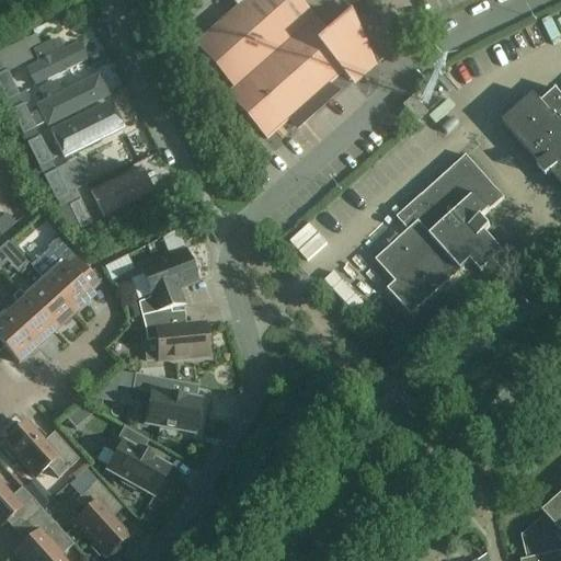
[(235,0),(240,6),(197,43),(237,87),(229,94),(268,138),(290,118),(298,126),(335,93),(329,84),(344,71),(351,79),(373,60),(351,13),(330,32),(301,0),(235,0)]
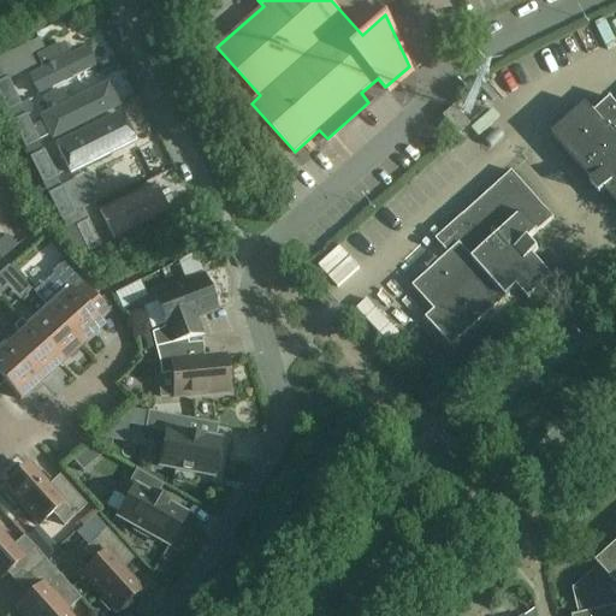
[(39,37),(37,39),(25,45),(30,54),(42,47),(40,41),(39,37)]
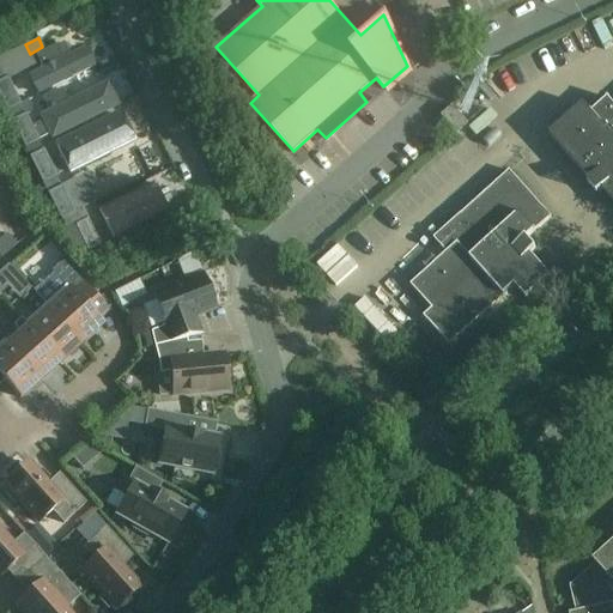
[(0,55),(0,82),(8,78),(35,65),(30,54),(25,44),(24,43),(0,55)]
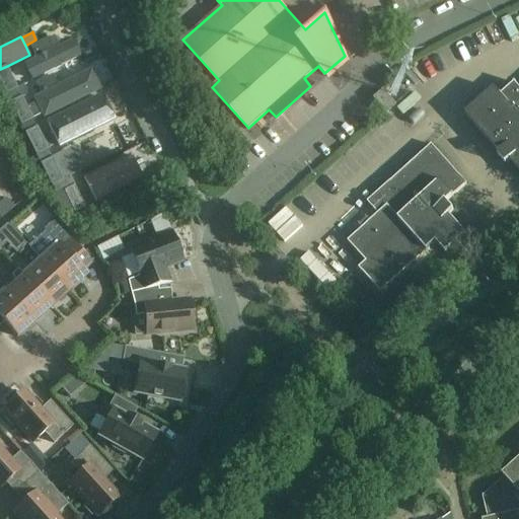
[(83,57),(75,41),(57,50),(51,39),(33,48),(39,59),(27,64),(35,81),(83,57)]
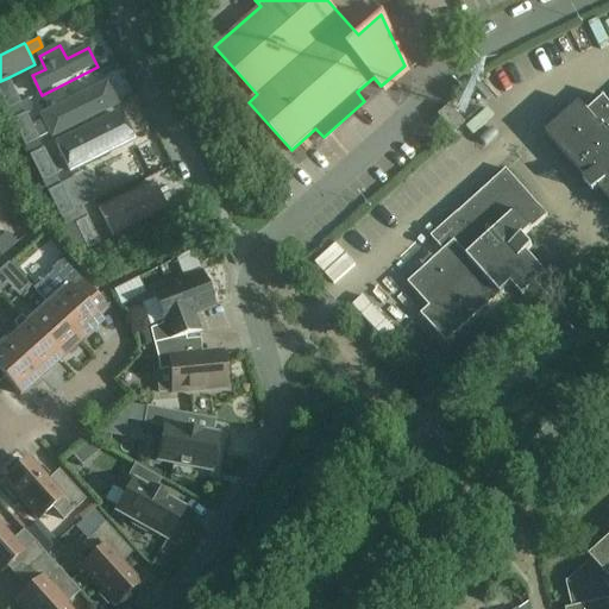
[(8,77),(0,81),(0,92),(8,110),(22,102),(8,77)]
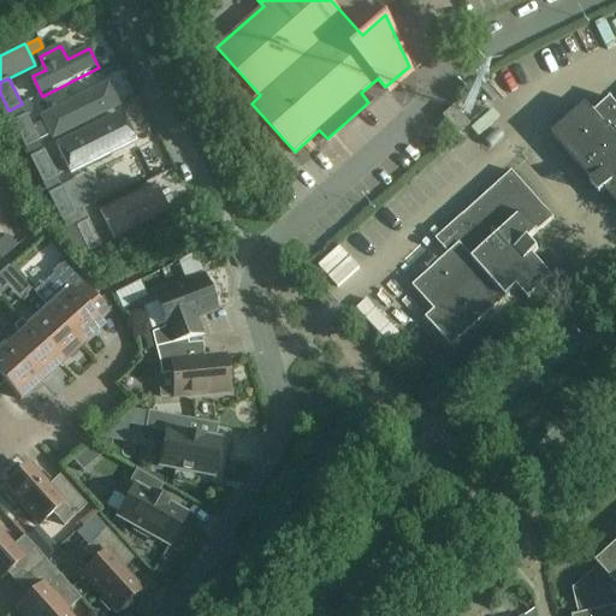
[(123,106),(112,84),(73,102),(66,89),(45,100),(52,113),(43,118),(53,137),(58,136),(58,137),(123,106)]
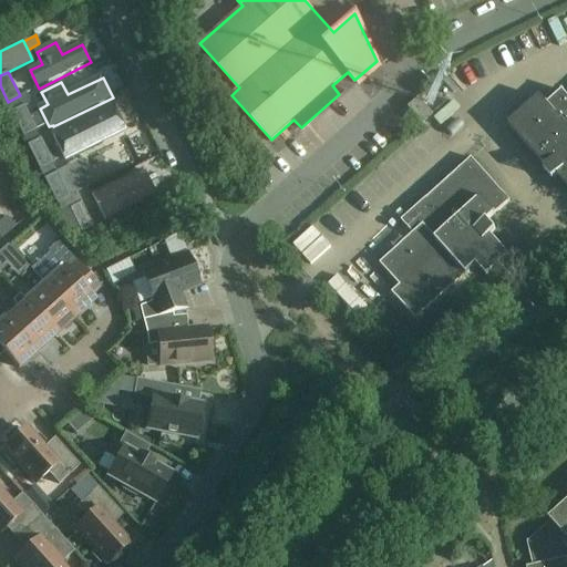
[(566,96),(562,91),(546,105),(539,98),(508,125),(546,168),(548,166),(566,186),(566,96)]
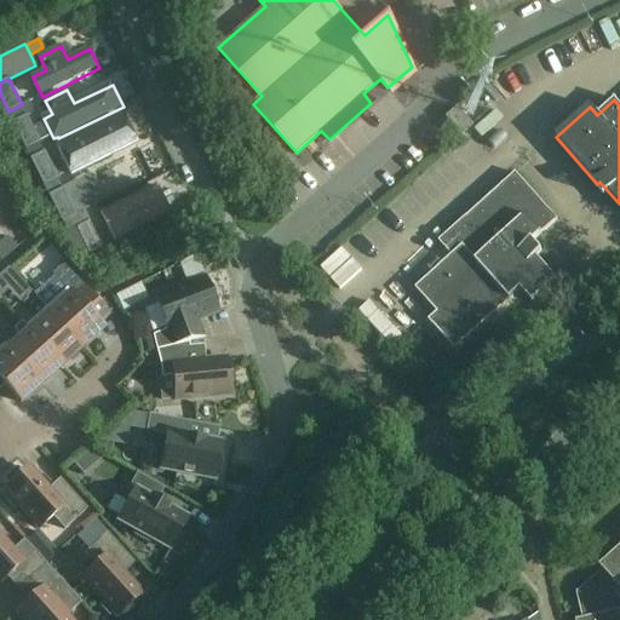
[(29,101),(22,104),(9,112),(15,122),(27,116),(35,113),(29,101)]
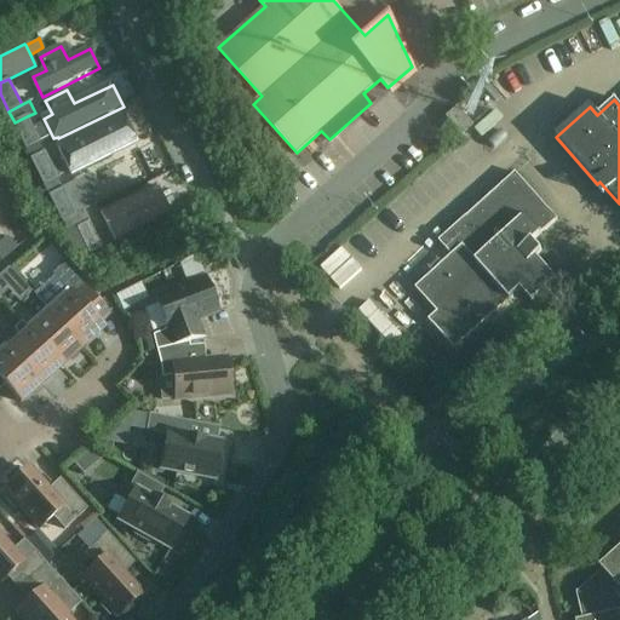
[(484,133),(499,118),(483,103),(469,119),(484,133)]
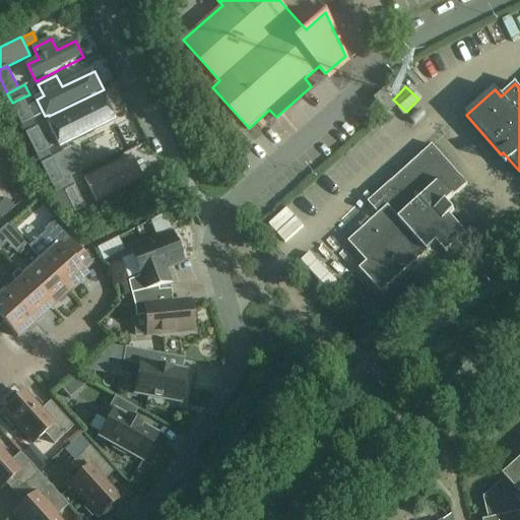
[(396,105),(383,89),(374,96),(387,113),(396,105)]
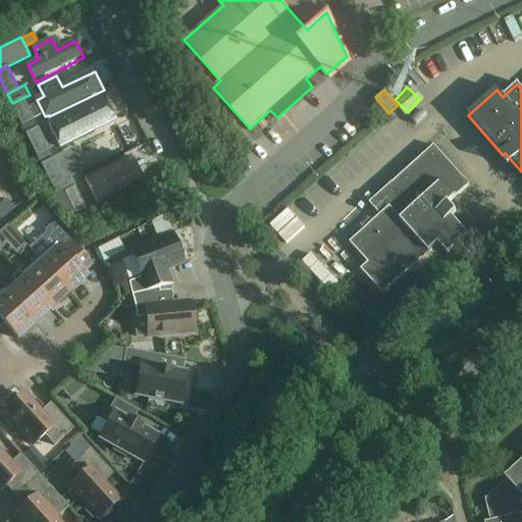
[(101,96),(51,120),(57,132),(59,129),(65,143),(112,119),(101,96)]
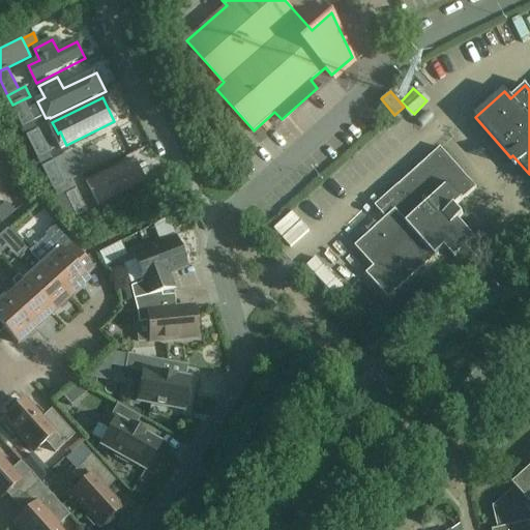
[(23,99),(12,105),(23,126),(34,121),(23,99)]
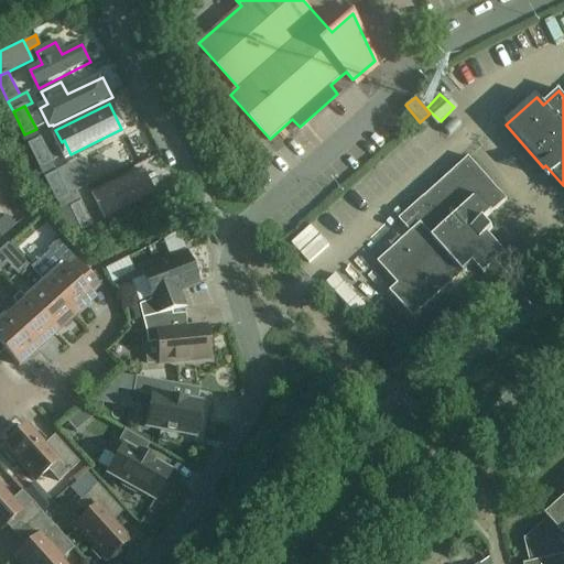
[(41,169),(53,162),(41,139),(29,144),(41,169)]
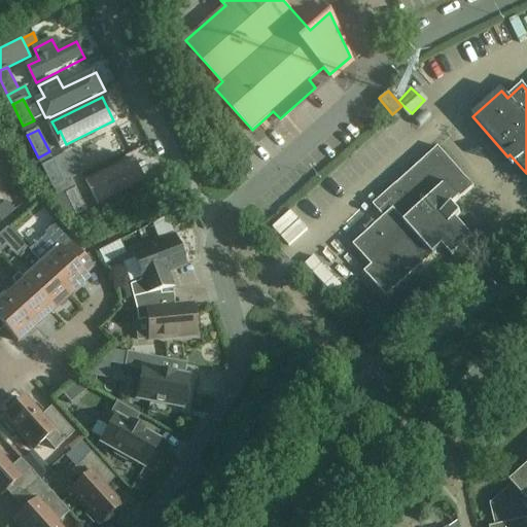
[(373,206),(384,218),(353,246),(372,267),(364,273),(386,299),(443,248),(452,257),(473,239),(448,210),(473,187),(437,147),(373,206)]
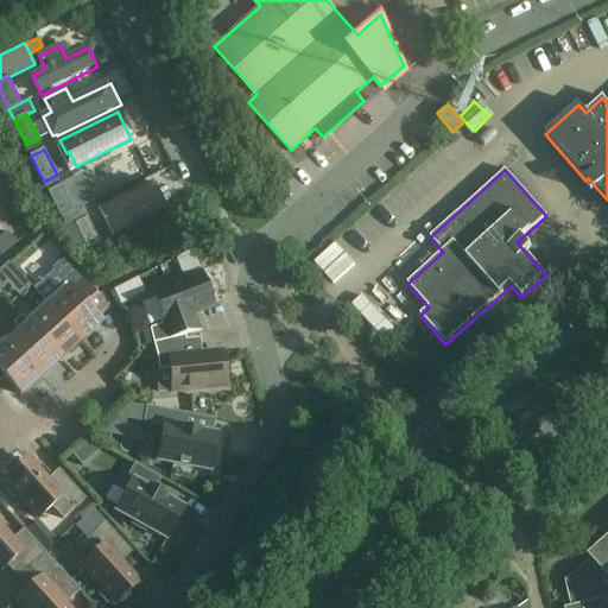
[(62,185),(75,211),(100,200),(86,172),(61,184),(62,185)]
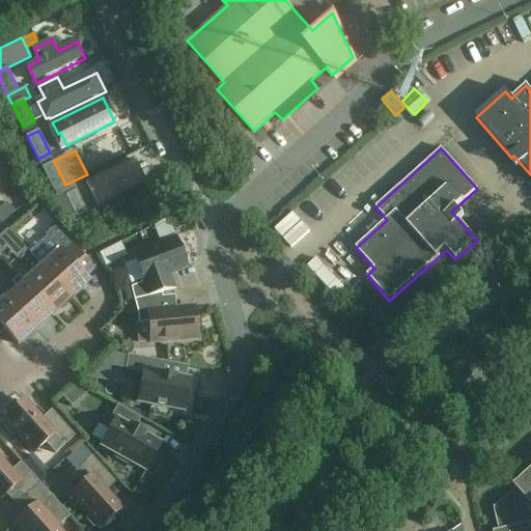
[(85,183),(98,206),(144,184),(132,160),(85,183)]
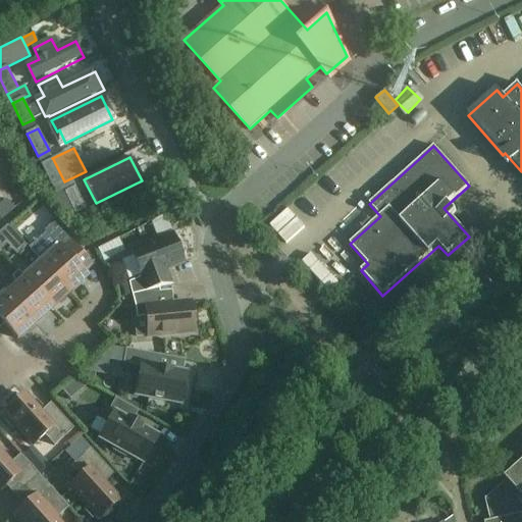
[(53,159),(43,164),(42,164),(53,187),(64,181),(53,159)]
